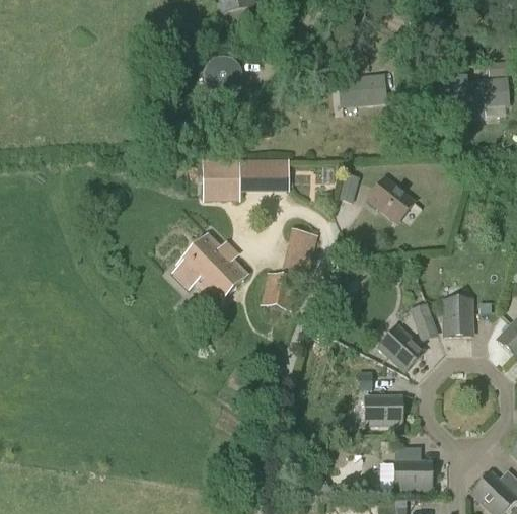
[(224,0),(226,12),(257,5),(255,0),(224,0)]
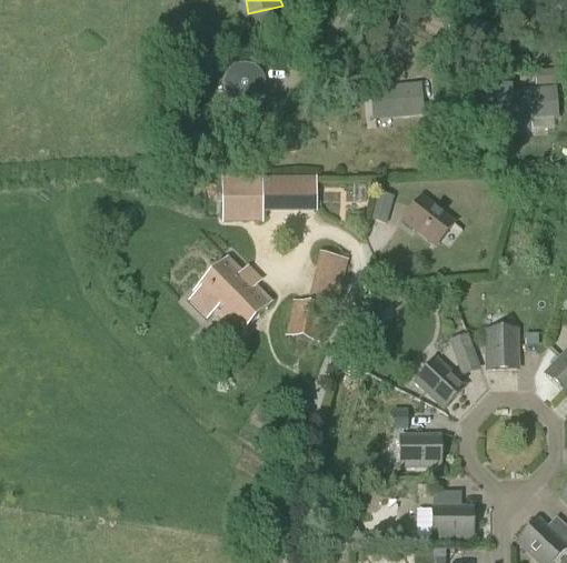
[(265,76),(265,74),(262,71),(261,70),(260,68),(258,66),(256,64),(255,63),(251,62),(247,61),(245,61),(244,61),(239,62),(236,63),(232,66),(230,68),(228,70),(227,72),(226,74),(226,77),(226,78),(225,79),(225,81),(225,82),(225,84),(226,87),(226,89),(227,91),(228,93),(229,94),(231,97),(234,99),(236,100),(238,101),(240,101),(242,102),(246,102),(248,102),(251,101),(255,100),(256,99),(258,98),(260,96),(261,94),(262,92),(264,91),(265,89),(265,87),(266,84),(266,82),(266,80),(266,78),(265,76)]
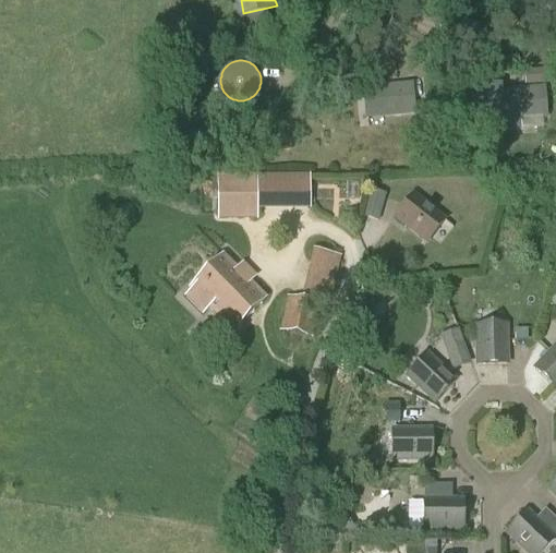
[(545,81),(544,65),(527,67),(527,82),(545,81)]
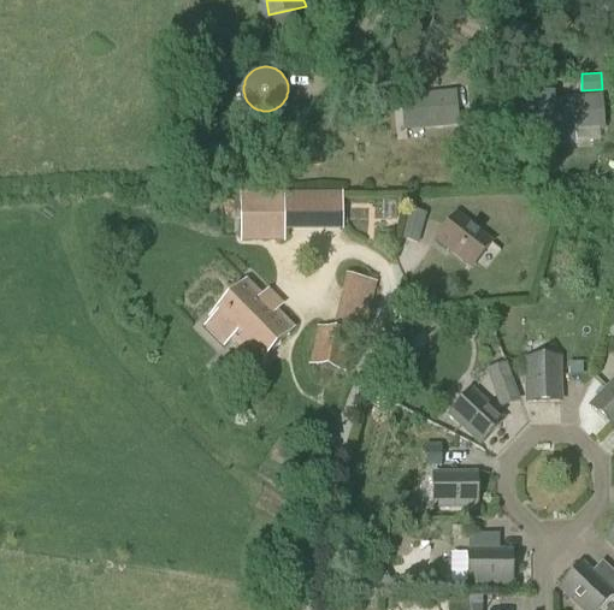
[(403,92),(407,126),(464,122),(460,87),(403,92)]
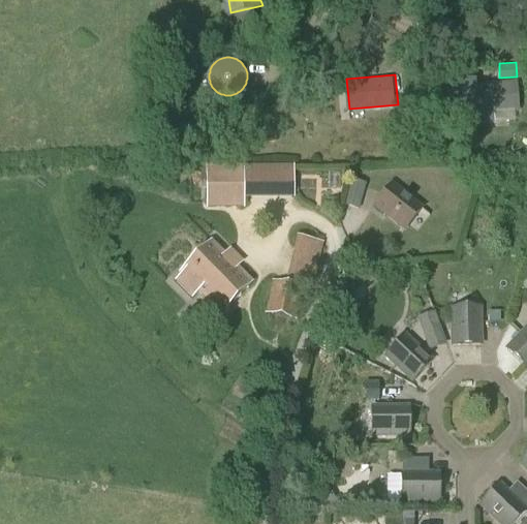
[(521,109),(519,79),(471,82),(473,112),(521,109)]
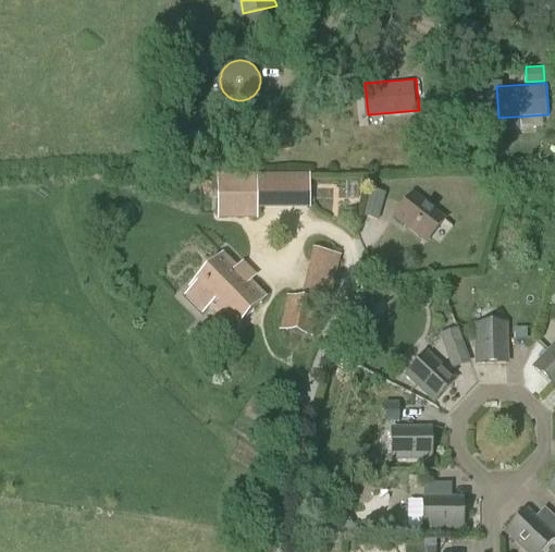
[(218,171),(208,171),(208,184),(219,184),(218,216),(259,216),(259,206),(311,206),(311,170),(218,170),(218,171)]
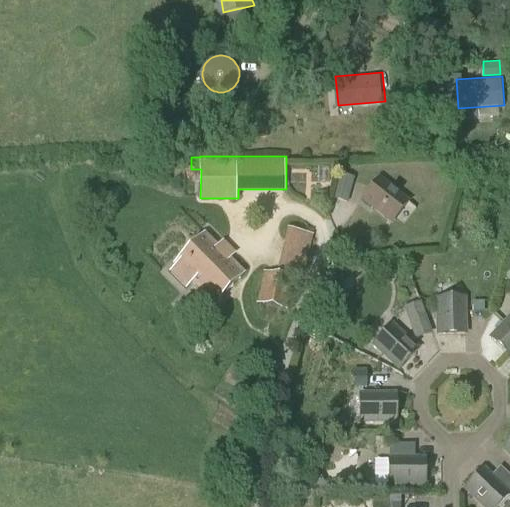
[(349,198),(355,173),(342,170),(335,195),(349,198)]
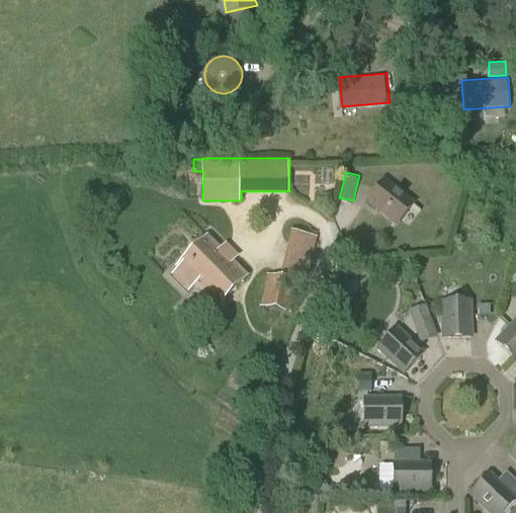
[(368,199),(376,205),(397,222),(413,201),(384,178),(368,199)]
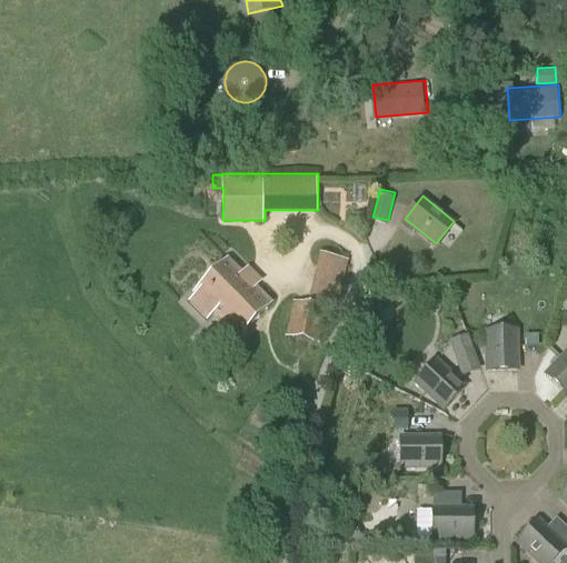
[(287,333),(321,340),(329,305),(327,304),(329,293),(341,295),(350,255),(320,249),(309,300),(295,297),(287,333)]
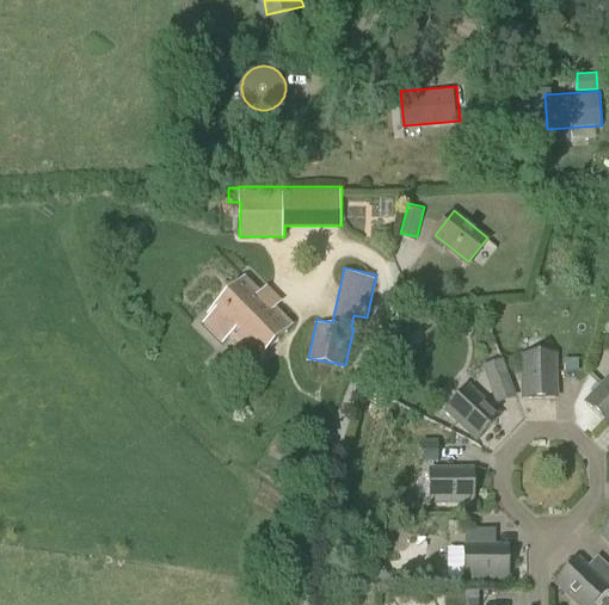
[(293,323),(275,306),(282,300),(271,289),(265,296),(245,275),(208,313),(257,360),(293,323)]
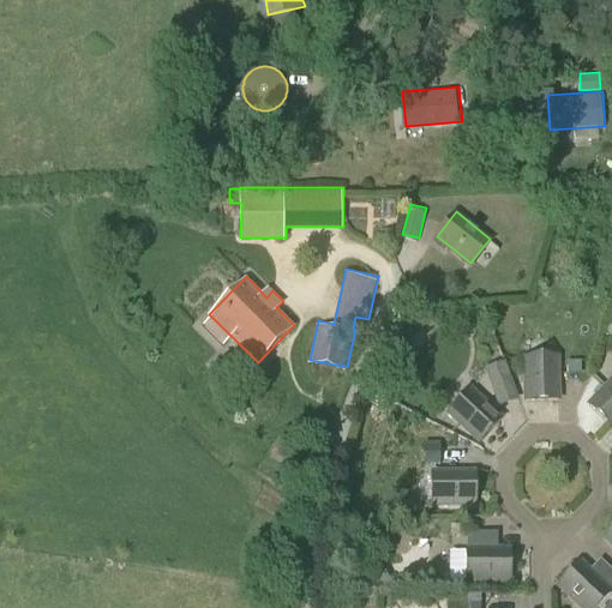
[(525,355),(526,398),(558,397),(557,355),(525,355)]
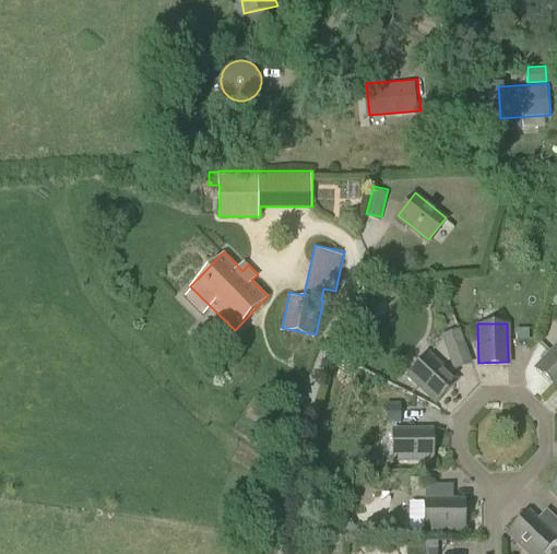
[(556,343),(535,367),(556,386),(556,343)]
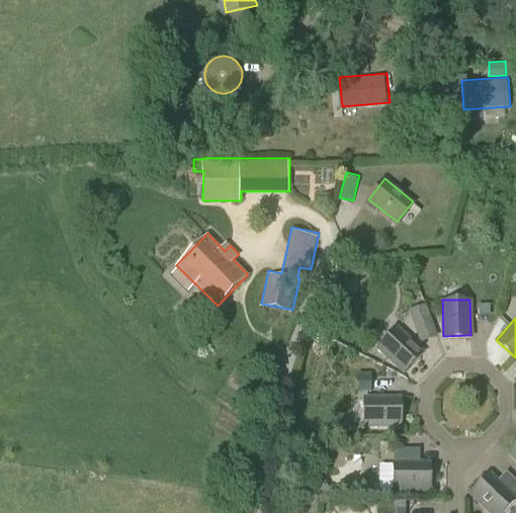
[(377,346),(404,370),(423,351),(396,327),(377,346)]
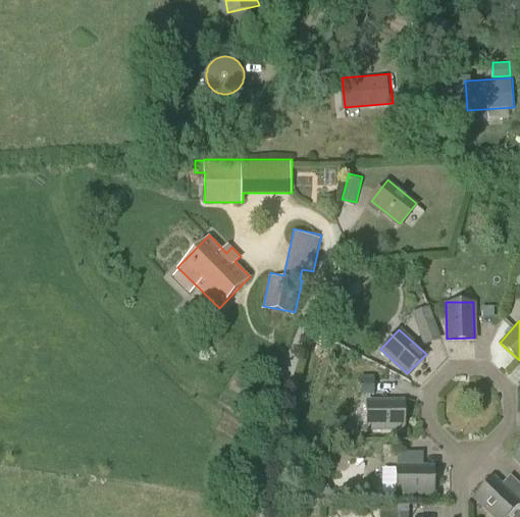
[(361,373),(361,393),(374,393),(374,373),(361,373)]
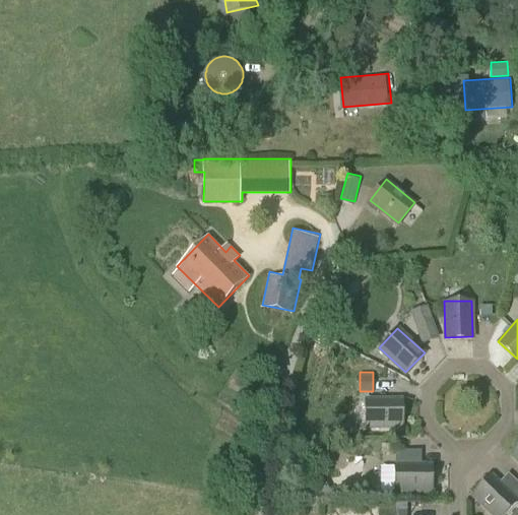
[(402,425),(402,398),(366,398),(366,426),(402,425)]
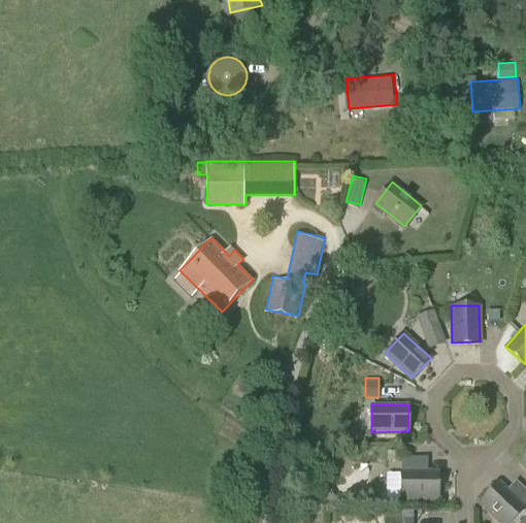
[(320,457),(336,464),(341,452),(326,445),(320,457)]
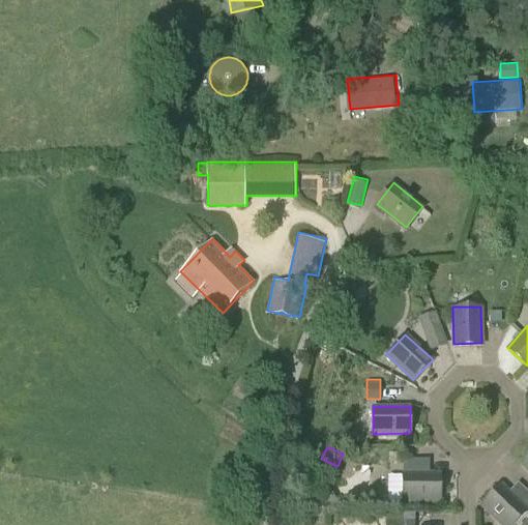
[(440,472),(403,472),(403,500),(440,500),(440,472)]
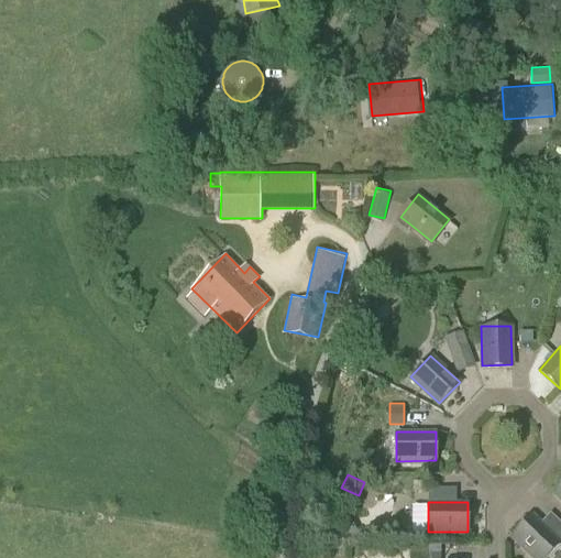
[(543,524),(540,522),(531,513),(512,535),(536,557),(542,557),(560,540),(560,520),(559,518),(553,523),(549,518),(543,524)]
